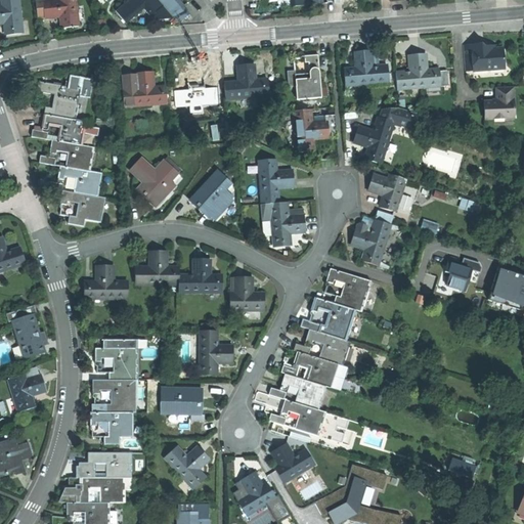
[(23,34),(18,0),(1,0),(3,7),(0,7),(0,23),(5,23),(6,36),(14,35),(23,34)]
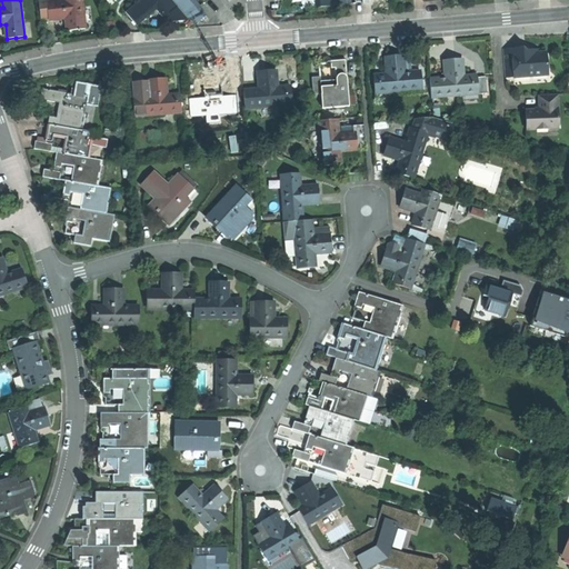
[(85,29),(81,0),(63,0),(65,1),(47,3),(46,0),(43,0),(38,1),(40,18),(48,18),(49,21),(66,19),(67,31),(76,30),(85,29)]
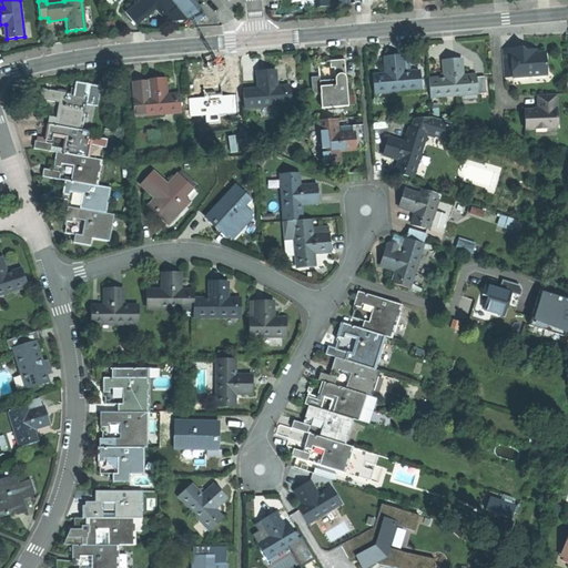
[(139,0),(125,12),(135,23),(143,17),(156,7),(158,8),(165,19),(168,17),(178,9),(170,0),(139,0)]
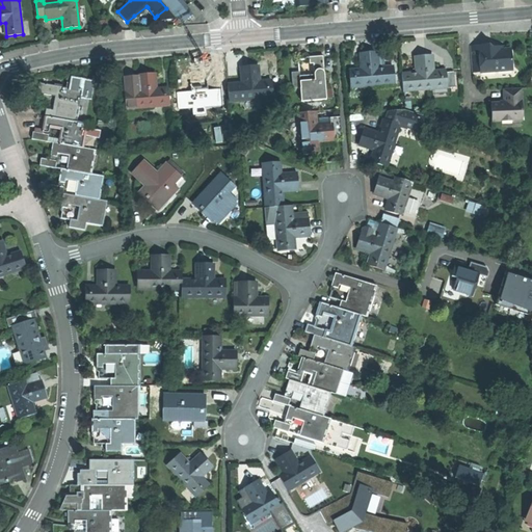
[(159,0),(166,8),(174,17),(180,12),(185,7),(179,0),(159,0)]
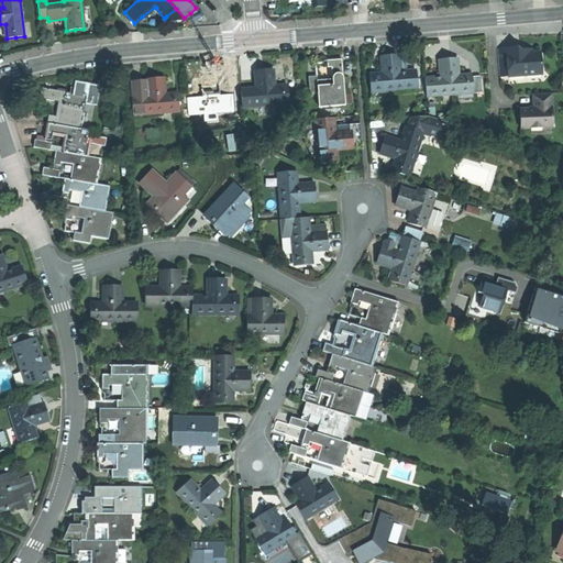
[(155,7),(142,17),(144,18),(150,13),(156,8),(155,7)]
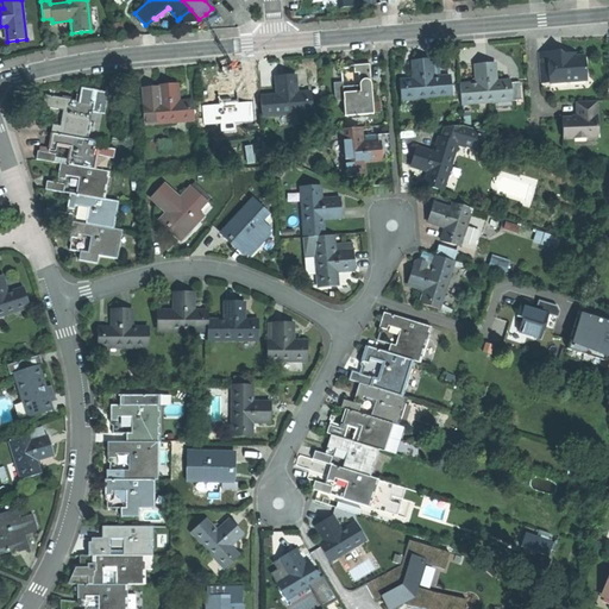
[(190,10),(180,18),(186,24),(196,23),(199,20),(199,19),(190,10)]
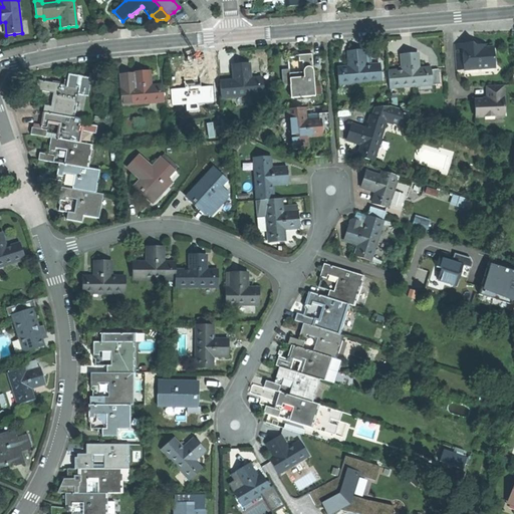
[(463,44),(455,44),(456,66),(463,65),(464,69),(489,67),(494,61),(494,49),(483,50),(483,48),(480,45),(477,48),(472,49),(472,43),(463,44)]
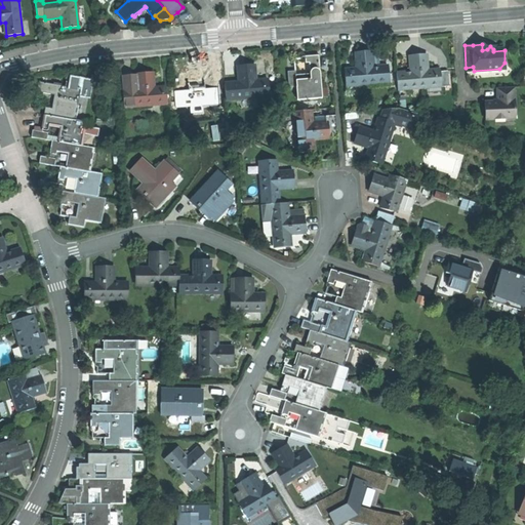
[(346,85),(390,82),(389,66),(373,67),(373,66),(372,55),(371,51),(363,51),(356,52),(357,69),(351,69),(351,72),(345,72),(346,85)]
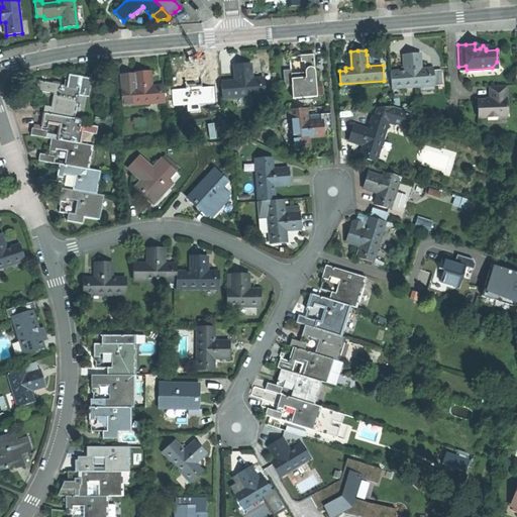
[(390,72),(391,87),(434,84),(433,71),(428,71),(427,69),(421,70),(420,53),(411,54),(404,54),(405,71),(390,72)]
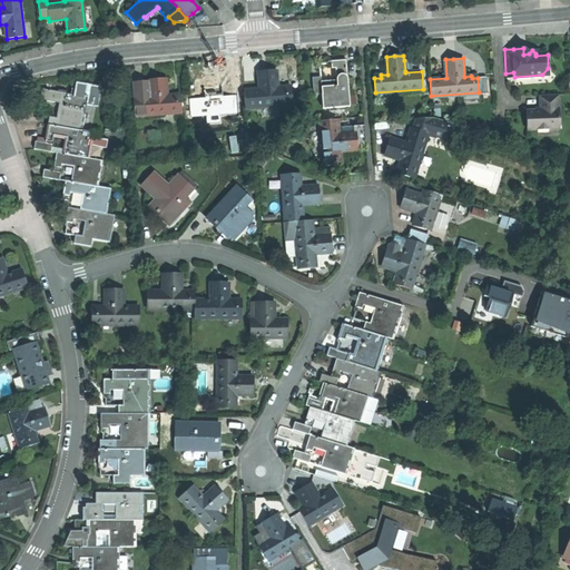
[(350,107),(346,60),(335,61),(336,80),(330,81),(322,81),(322,77),(312,78),(314,95),(321,95),(322,109),(350,107)]
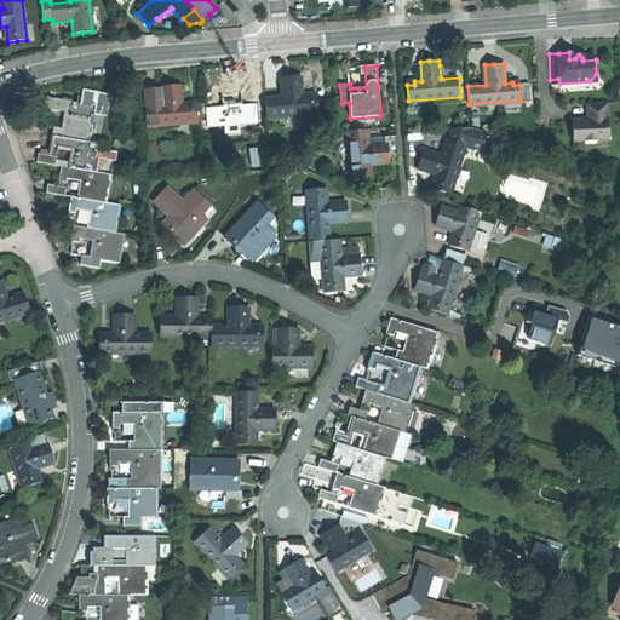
[(265,98),(268,118),(317,114),(316,97),(310,98),(310,95),(302,96),(299,76),(291,76),(281,78),(282,97),(265,98)]
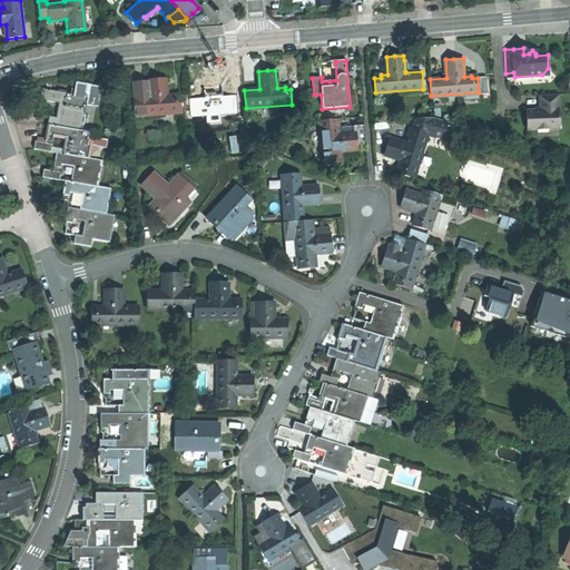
[(135,116),(182,111),(179,94),(166,95),(165,77),(156,78),(151,78),(147,78),(147,79),(147,80),(148,97),(134,98),(135,116)]
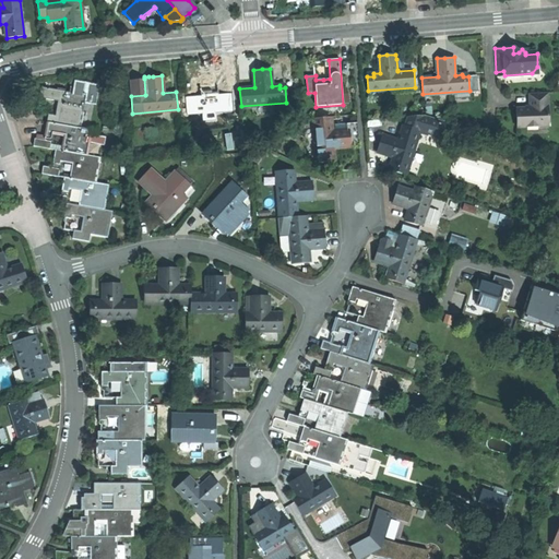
[(468,76),(470,91),(470,92),(478,92),(477,75),(468,76)]
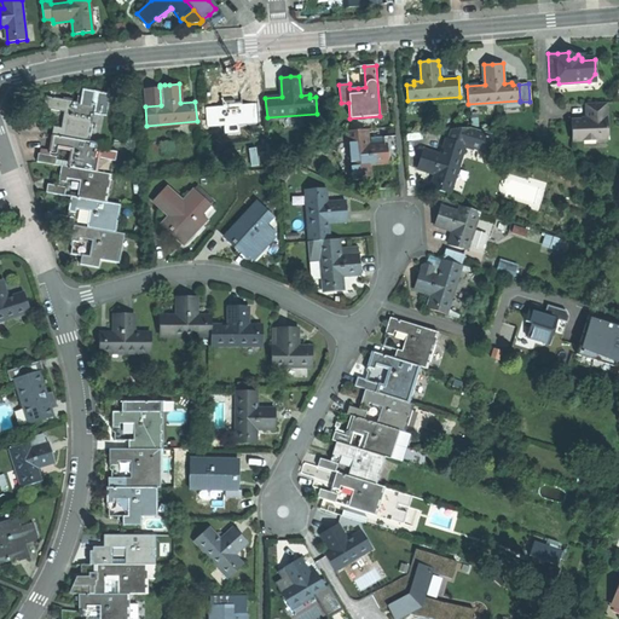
[(204,108),(206,126),(259,122),(256,106),(250,106),(250,103),(242,104),(241,86),(230,86),(221,87),(223,105),(204,108)]
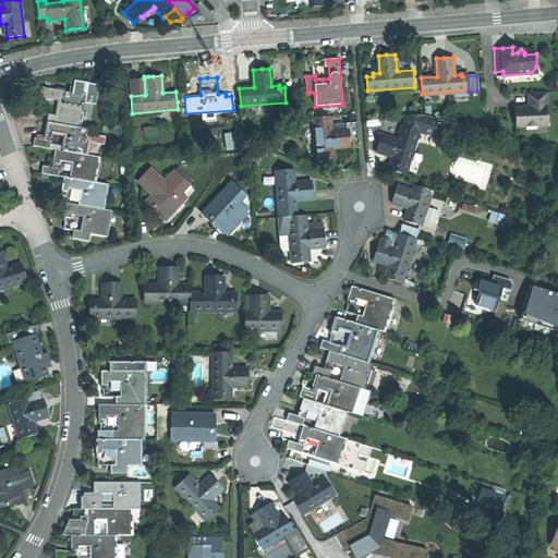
[(130,80),(131,96),(145,95),(144,79),(130,80)]
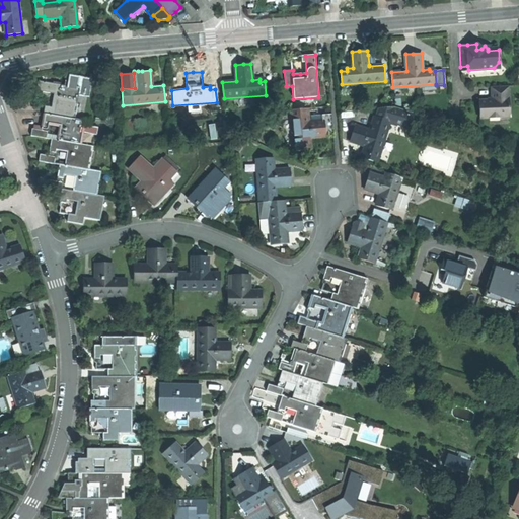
[(66,77),(64,85),(80,88),(78,95),(89,97),(92,80),(69,75),(69,77),(66,77)]
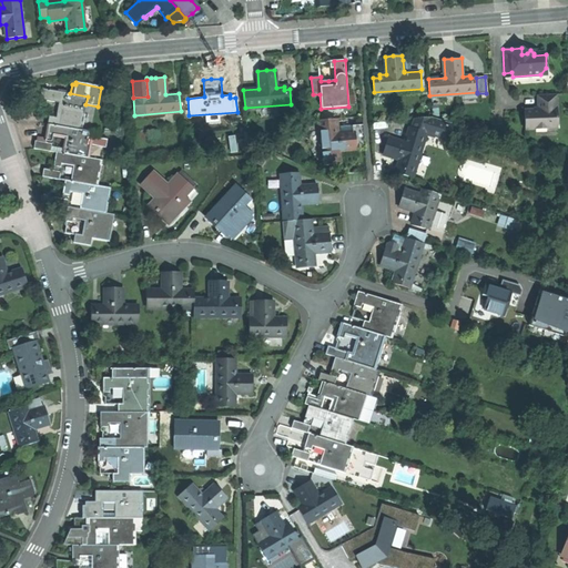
[(48,124),(81,130),(85,104),(88,97),(70,93),(67,92),(58,91),(42,88),(41,93),(40,99),(47,100),(60,103),(58,118),(49,117),(48,124)]
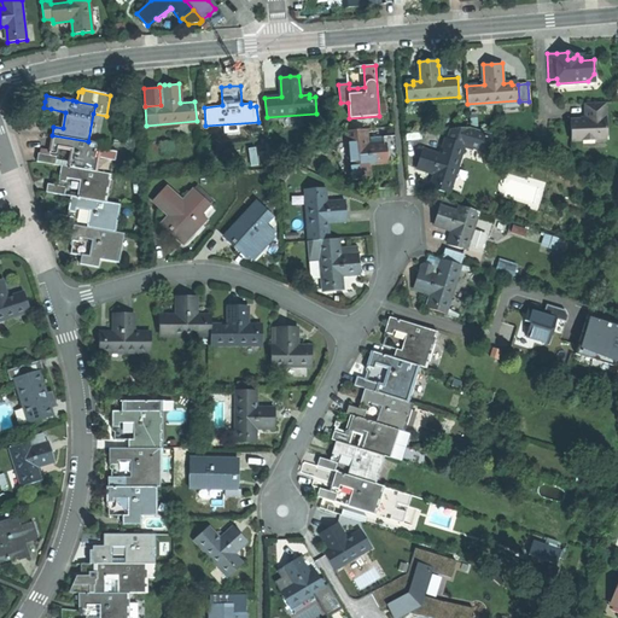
[(606,140),(605,104),(584,104),(586,120),(578,120),(570,121),(571,141),(582,141),(582,136),(593,136),(594,140),(606,140)]
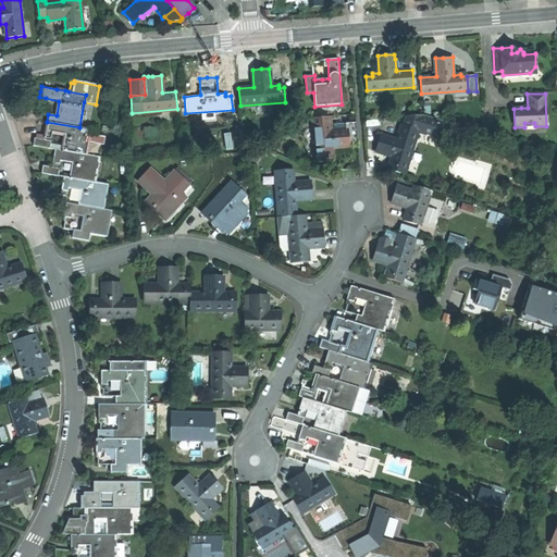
[(406,116),(404,125),(418,130),(440,136),(444,121),(423,115),(406,116)]
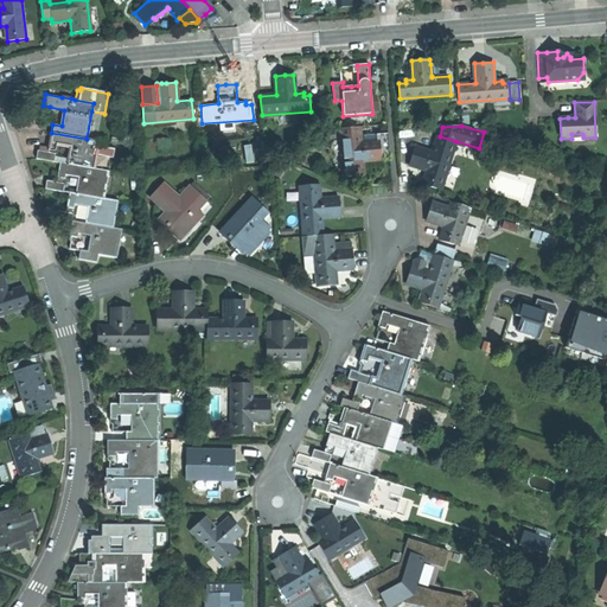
[(342,129),(343,136),(360,135),(360,127),(342,129)]
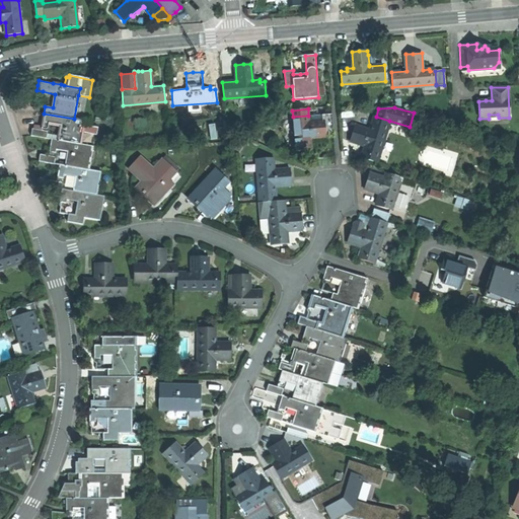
[(60,126),(57,140),(81,144),(85,121),(74,119),(44,114),(43,118),(42,123),(49,124),(60,126)]
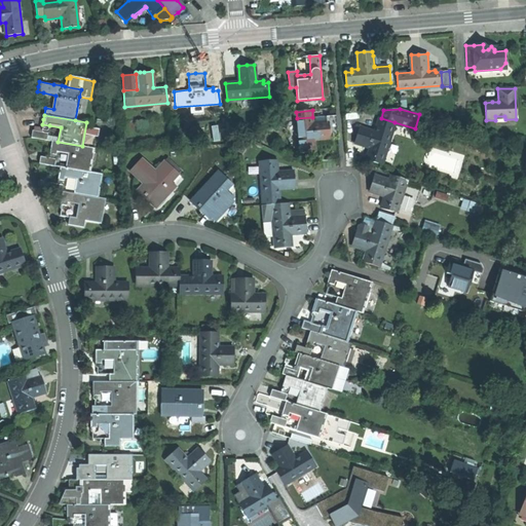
[(326,116),(327,121),(330,121),(331,138),(338,138),(337,135),(336,115),(326,116)]
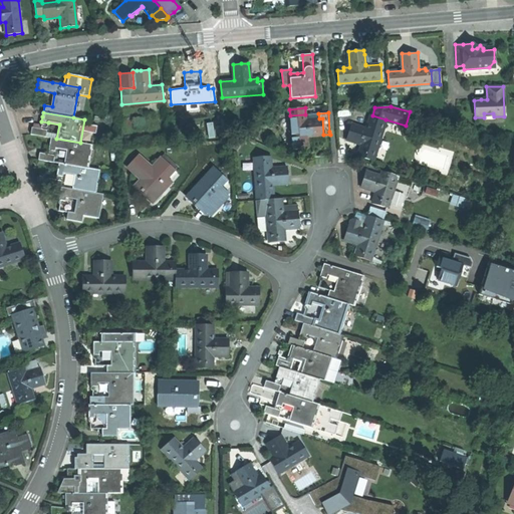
[(290,115),(292,150),(308,148),(307,136),(314,136),(323,135),(322,118),(319,118),(306,119),(305,114),(290,115)]
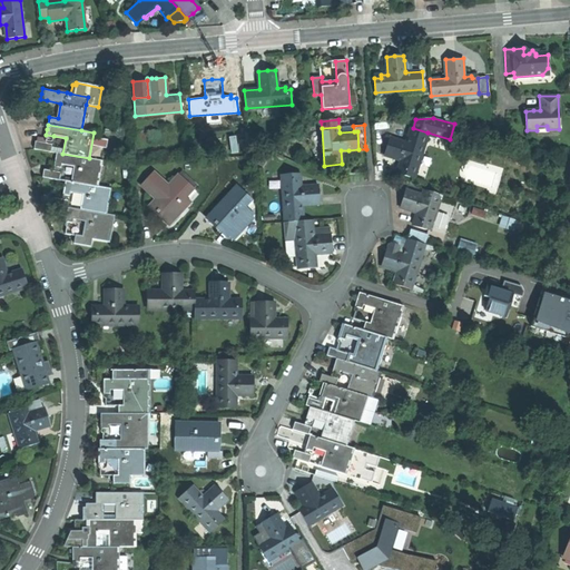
[(413,177),(428,133),(413,128),(410,127),(405,143),(387,137),(383,154),(400,159),(396,173),(403,175),(413,177)]
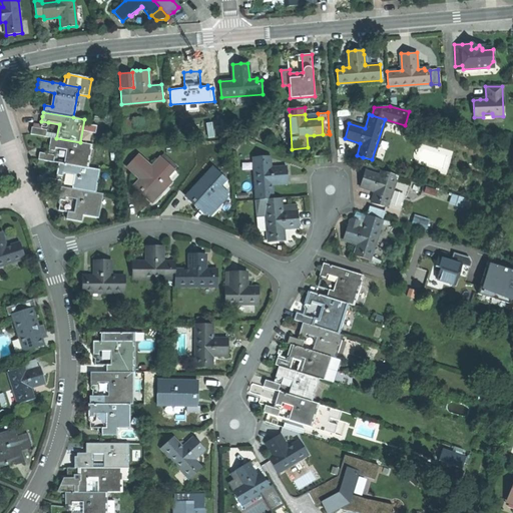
[(29,133),(45,136),(46,130),(39,128),(32,127),(30,127),(29,133)]
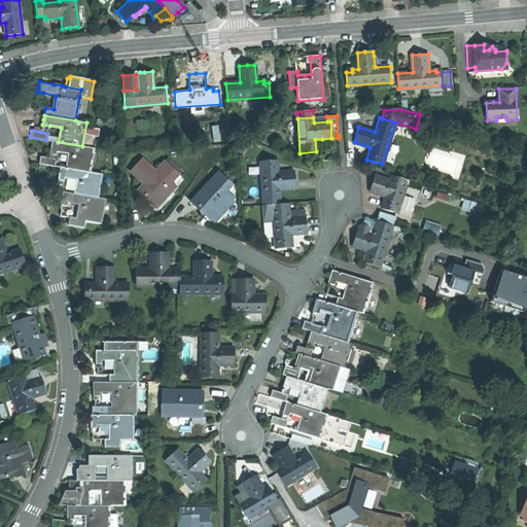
[(67,153),(65,168),(90,172),(95,148),(82,146),(58,142),(51,141),(50,146),(49,150),(56,151),(67,153)]
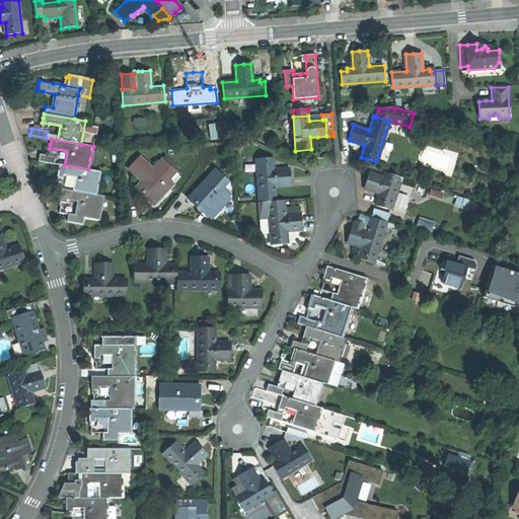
[(39,161),(56,164),(57,158),(40,155),(39,161)]
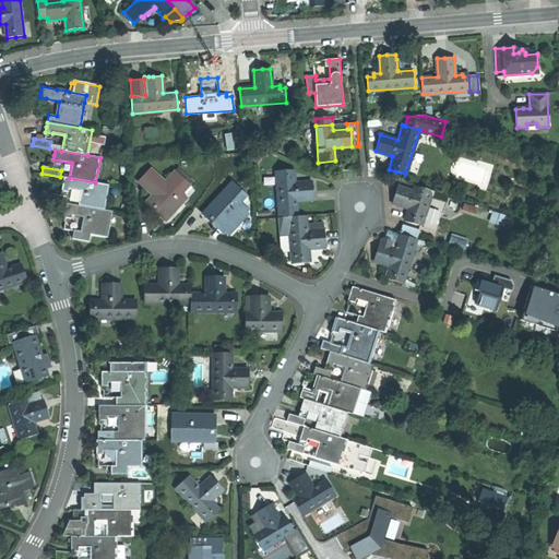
[(159,181),(147,169),(135,182),(151,197),(145,202),(152,209),(150,211),(152,213),(153,211),(158,216),(157,218),(161,221),(164,224),(175,211),(174,210),(185,199),(180,194),(189,185),(175,171),(162,185),(158,181),(159,181)]
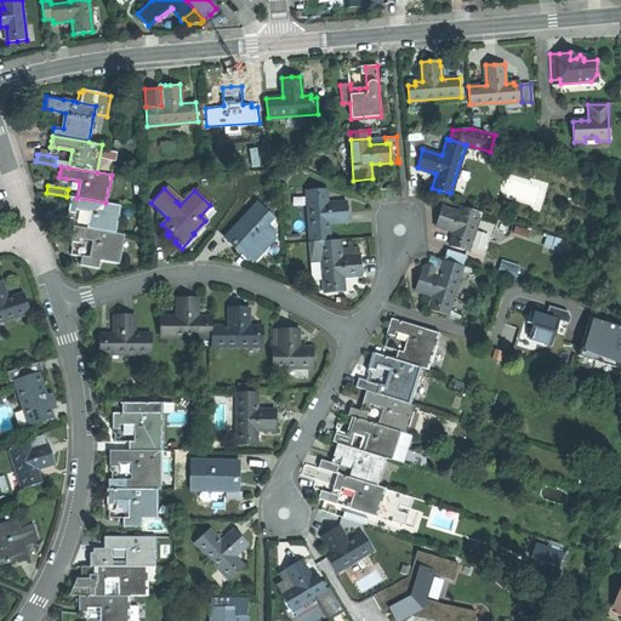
[(307,191),(311,243),(320,241),(330,241),(329,222),(348,221),(347,214),(347,203),(326,204),(326,189),(307,191)]
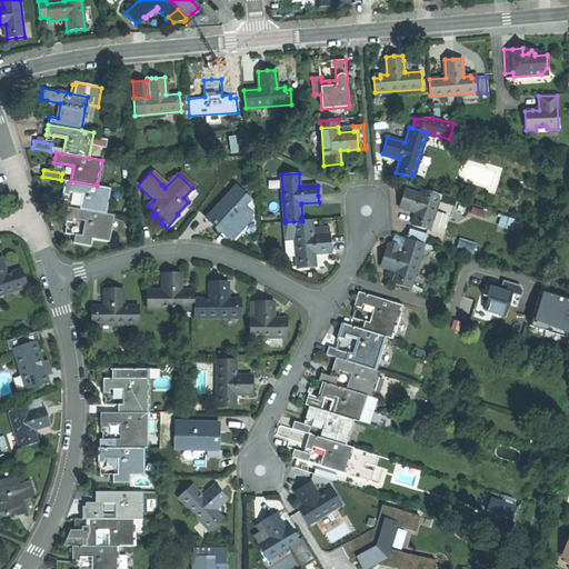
[(81,193),(79,210),(106,215),(110,189),(97,186),(70,181),(65,180),(63,186),(62,190),(69,191),(81,193)]
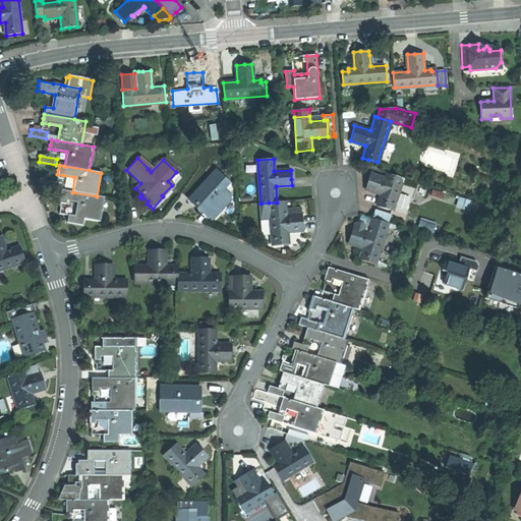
[(217,170),(191,196),(197,203),(195,205),(197,207),(197,206),(200,209),(204,211),(203,212),(208,218),(210,216),(218,208),(216,206),(223,198),(226,195),(222,191),(230,183),(217,170)]
